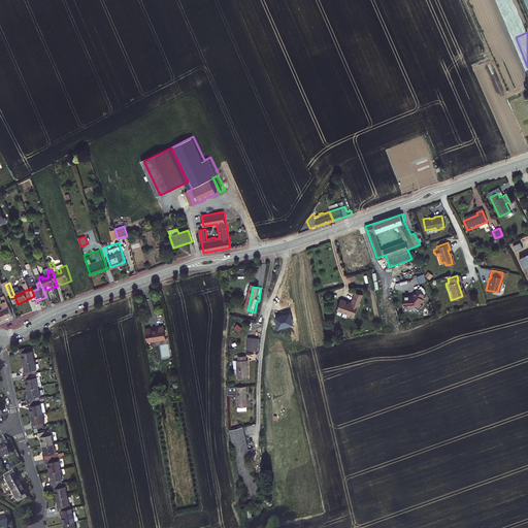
[(416,295),(403,295),(403,307),(419,307),(419,303),(424,302),(424,290),(416,290),(416,295)]
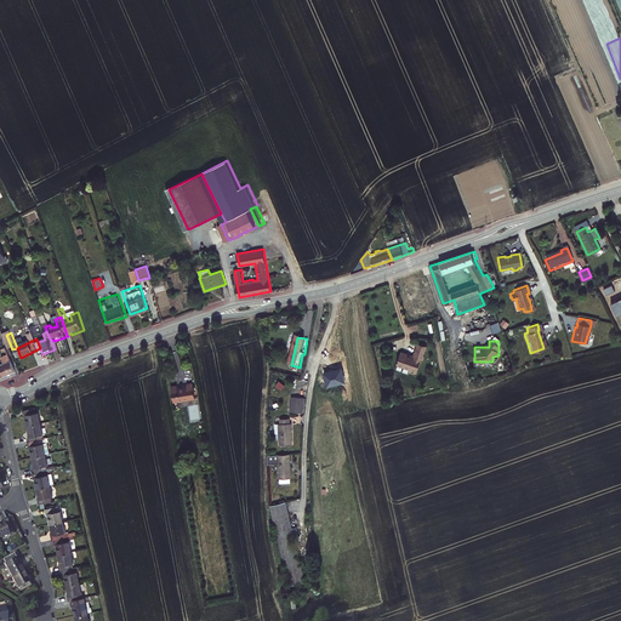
[(419,376),(427,348),(421,347),(416,360),(403,355),(398,368),(411,371),(411,375),(419,376)]
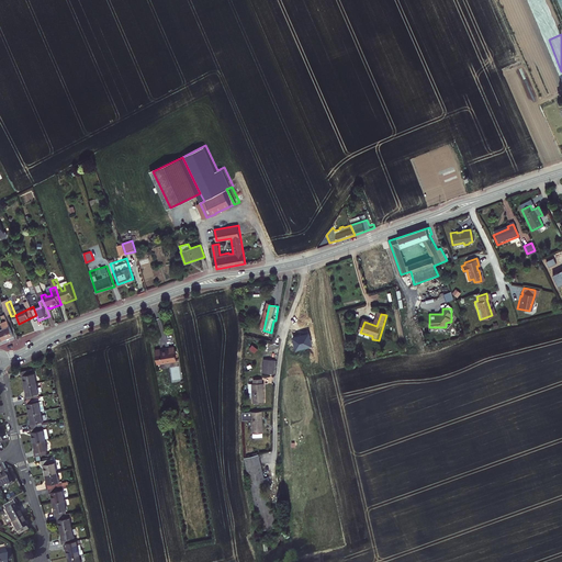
[(15,337),(9,322),(1,325),(3,330),(0,332),(0,338),(2,343),(15,337)]
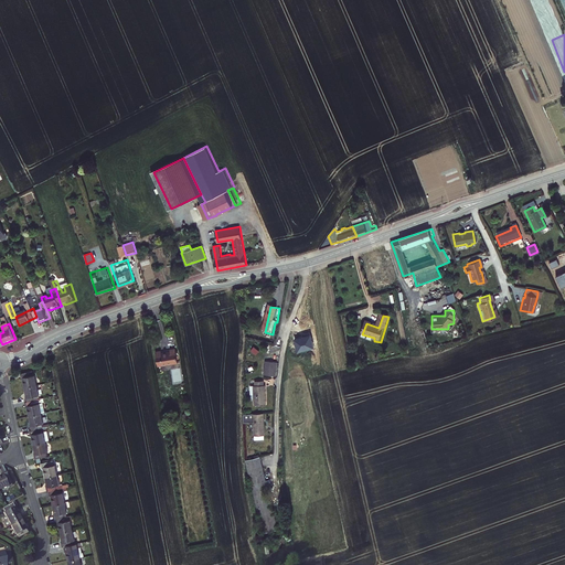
[(176,352),(173,338),(168,339),(168,341),(160,343),(159,340),(153,341),(157,355),(176,352)]
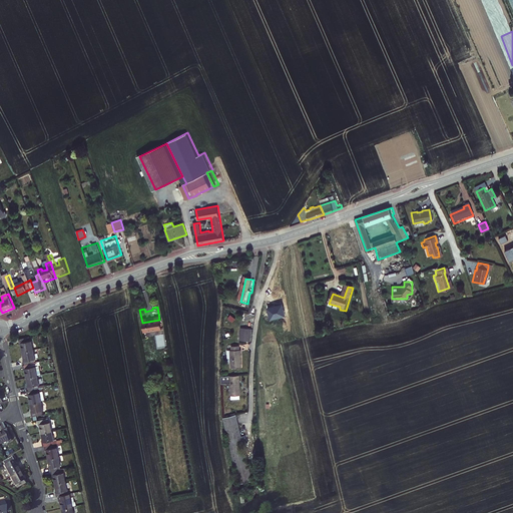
[(162,324),(153,326),(155,339),(164,337),(162,324)]
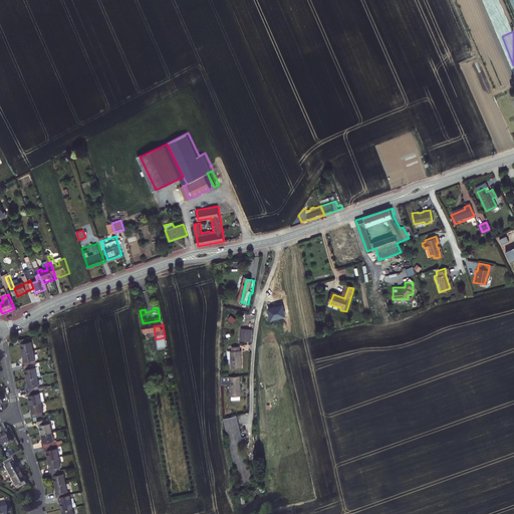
[(248,340),(247,327),(238,327),(238,340),(248,340)]
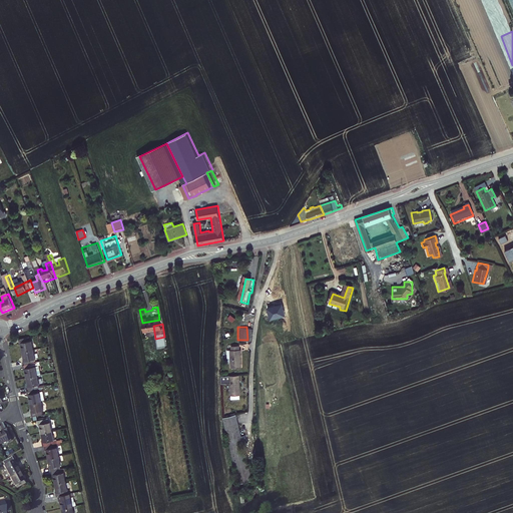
[(32,349),(31,346),(20,348),(22,353),(23,353),(25,360),(35,358),(33,349),(32,349)]
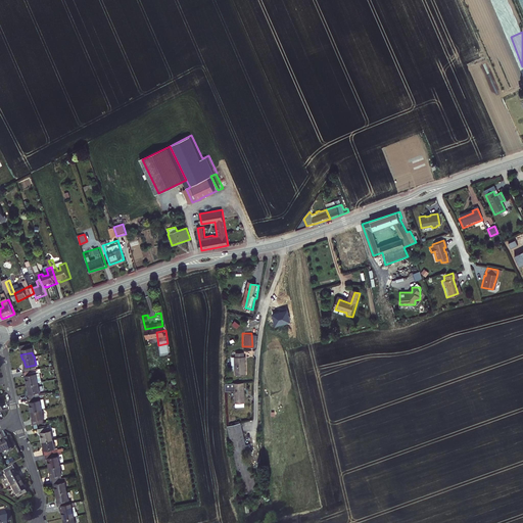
[(246,375),(245,358),(243,358),(243,352),(236,352),(236,358),(234,358),(234,376),(246,375)]
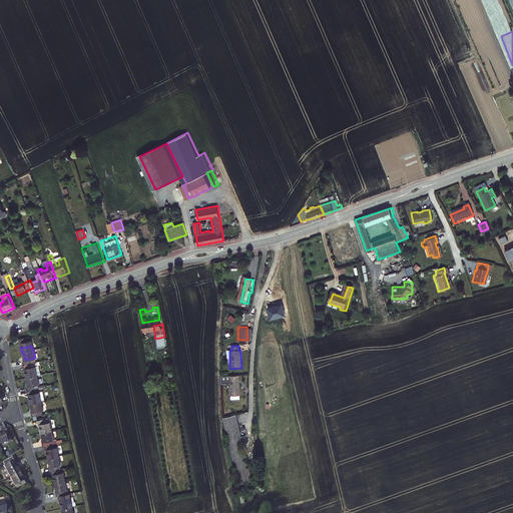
[(35,358),(25,360),(26,367),(25,367),(26,372),(35,370),(37,370),(36,366),(37,365),(35,358)]
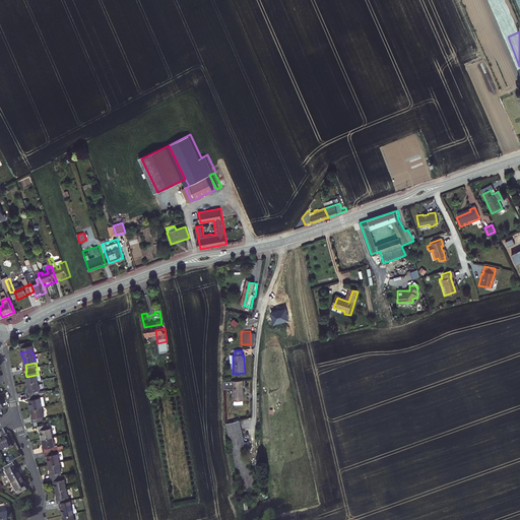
[(26,377),(25,377),(26,382),(27,382),(29,389),(40,387),(38,378),(37,378),(36,375),(26,377)]
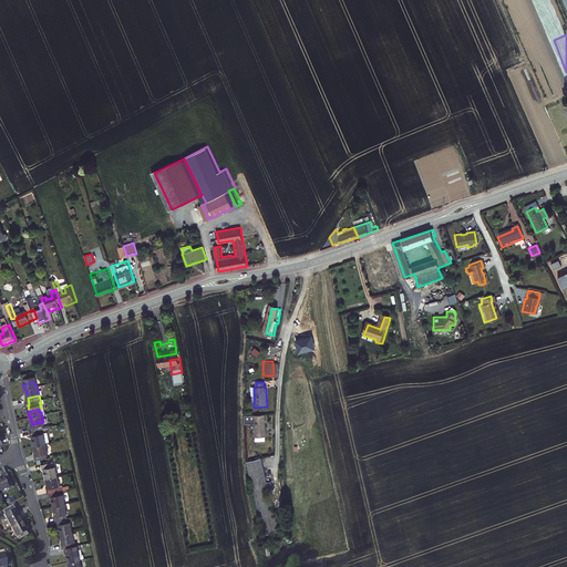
[(268,442),(266,416),(245,418),(245,424),(250,424),(250,423),(255,423),(256,443),(268,442)]
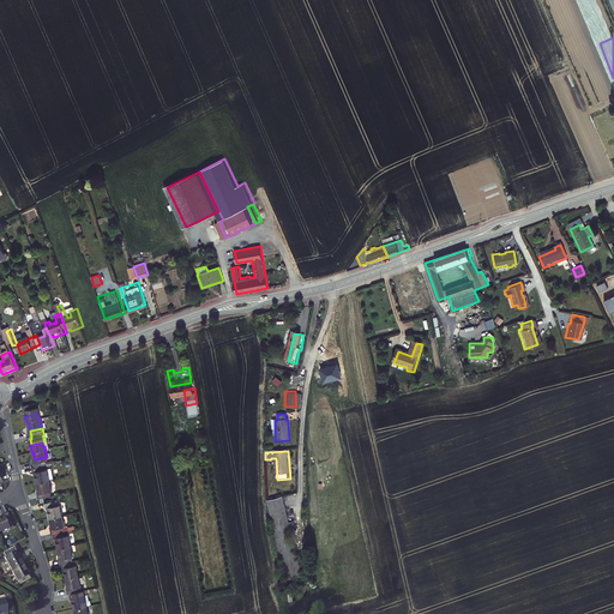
[(35,469),(36,475),(46,473),(49,471),(48,467),(49,467),(47,457),(35,459),(36,468),(35,469)]
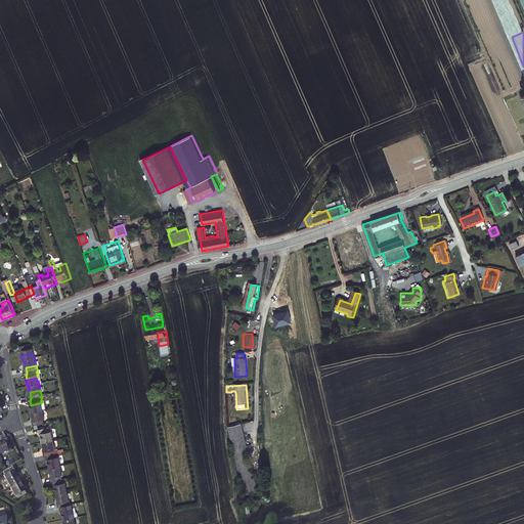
[(31,405),(29,405),(31,410),(32,409),(34,418),(43,416),(41,406),(40,406),(39,403),(31,405)]
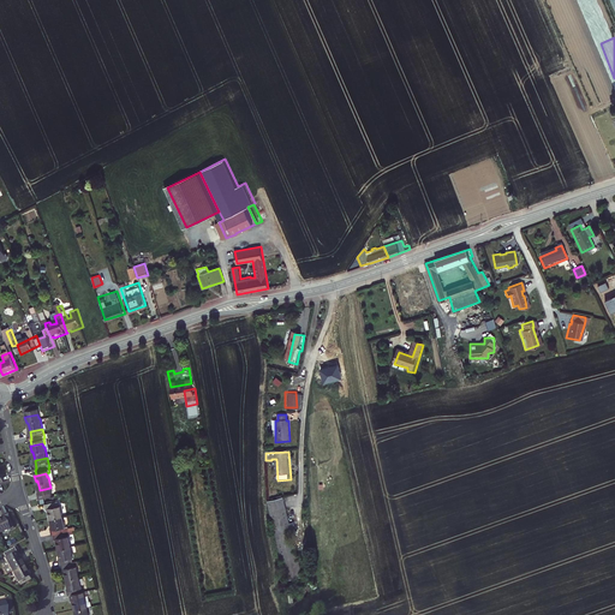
[(51,488),(40,490),(41,499),(40,499),(41,505),(43,505),(43,503),(53,502),(52,497),(53,497),(51,488)]
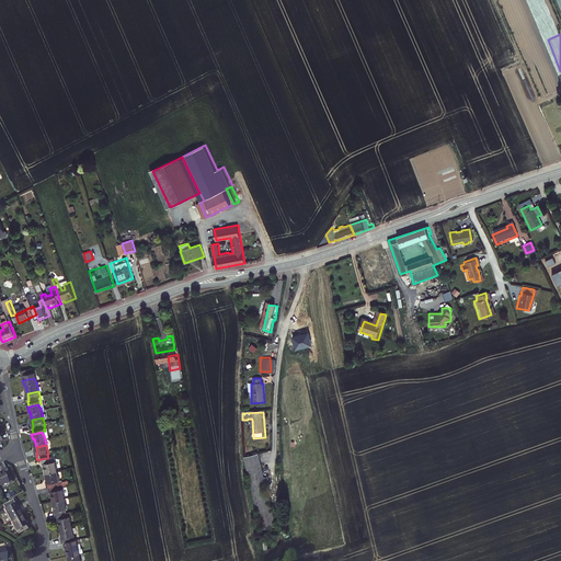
[(267,476),(264,477),(259,453),(244,457),(261,529),(276,525),(266,485),(270,484),(267,476)]
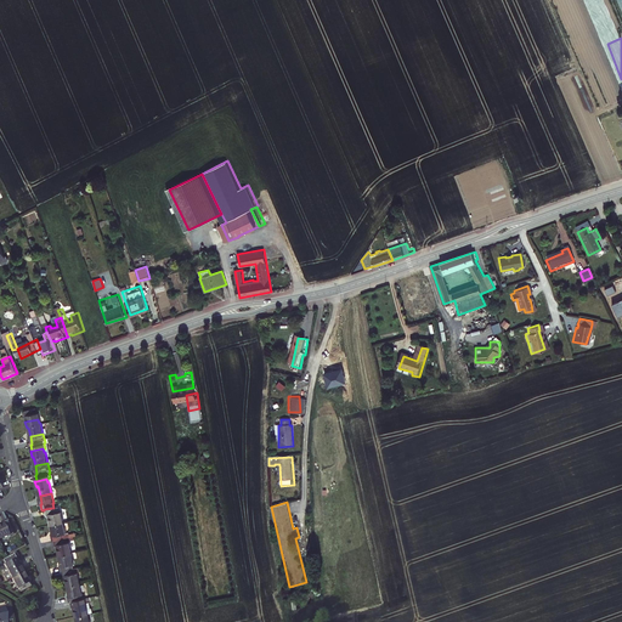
[(64,529),(62,518),(61,519),(60,515),(46,518),(47,522),(49,522),(50,532),(64,529)]
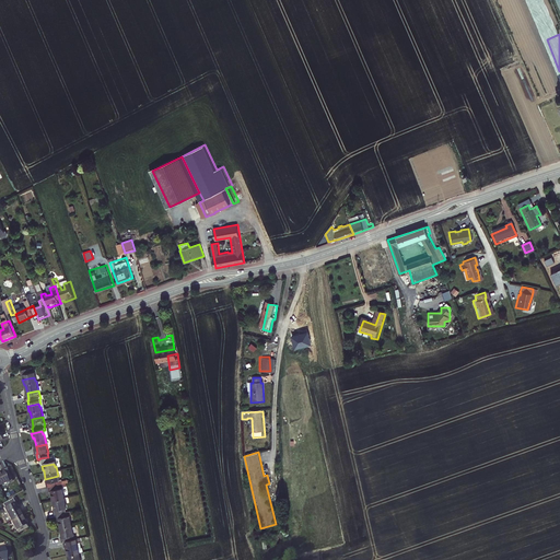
[(13,477),(8,465),(2,468),(3,469),(0,470),(0,483),(1,486),(10,481),(9,480),(13,477)]
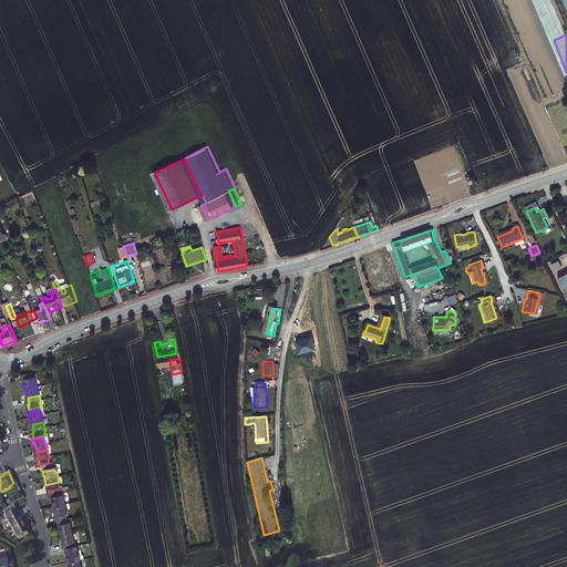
[(61,494),(59,482),(45,485),(48,493),(47,493),(48,497),(61,494)]
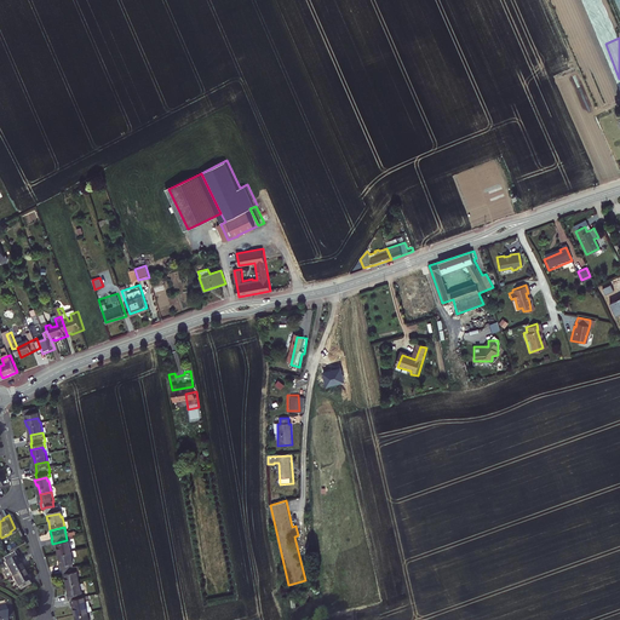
[(72,555),(69,545),(67,545),(67,540),(52,544),(53,549),(56,549),(58,558),(72,555)]
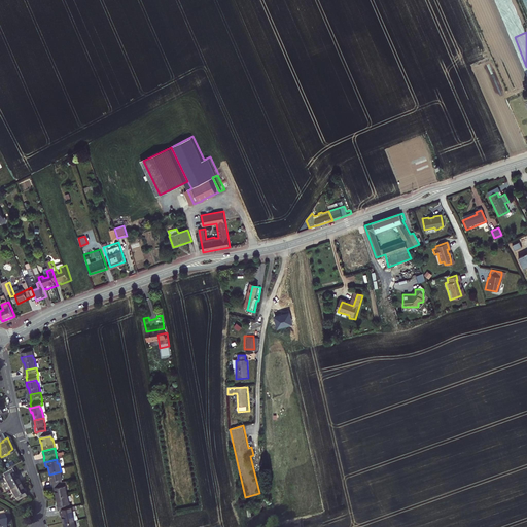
[(9,491),(21,486),(16,478),(19,477),(16,473),(13,469),(8,471),(3,475),(5,479),(3,480),(5,484),(3,485),(4,487),(3,490),(5,493),(9,491)]
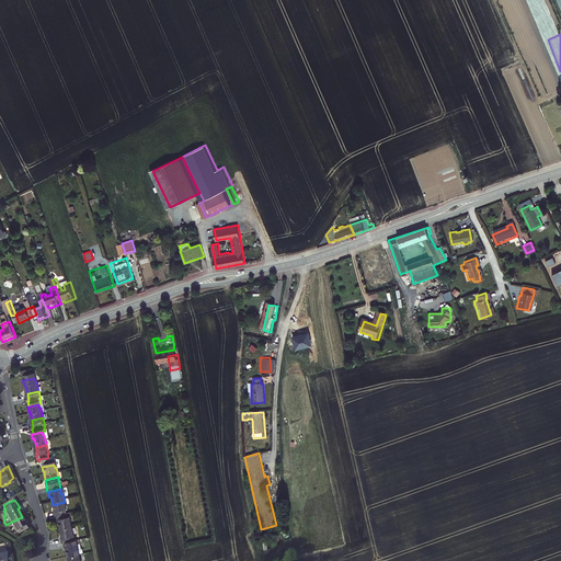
[(66,511),(65,502),(53,505),(54,513),(52,514),(53,517),(54,517),(65,515),(64,511),(66,511)]
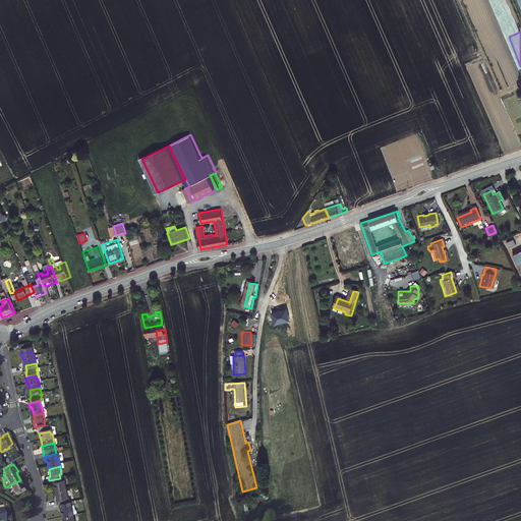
[(66,489),(64,482),(63,482),(62,478),(60,478),(50,480),(51,488),(54,487),(54,491),(66,489)]
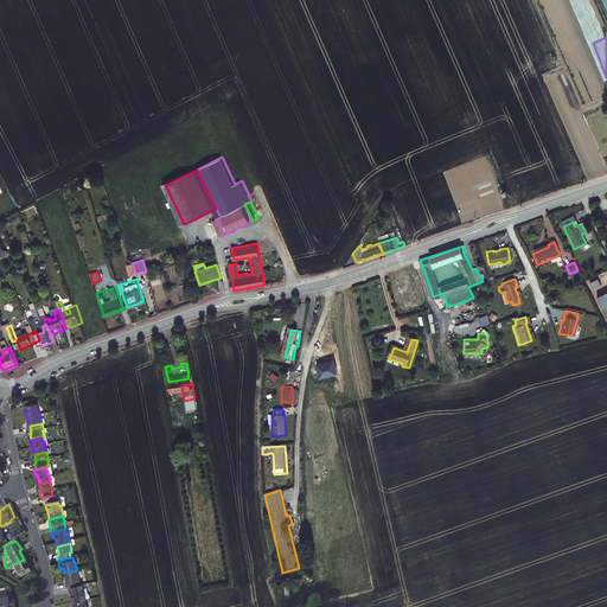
[(33,574),(31,569),(29,569),(24,560),(11,566),(16,576),(18,575),(20,580),(33,574)]
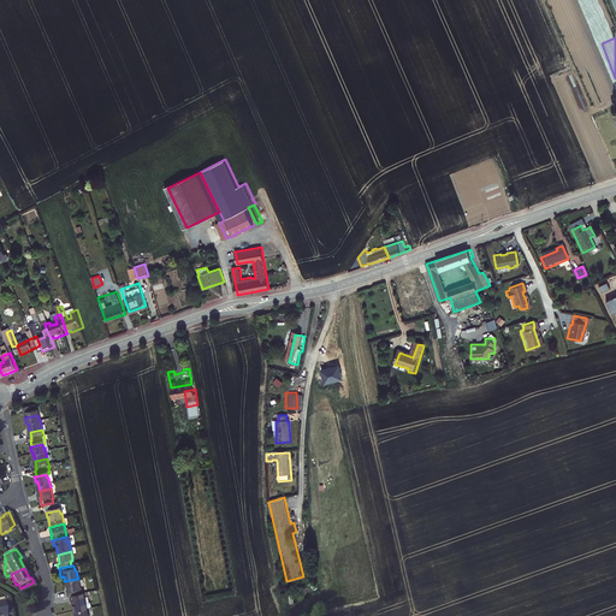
[(81,591),(78,579),(64,581),(66,591),(64,592),(65,597),(67,597),(80,594),(78,591),(81,591)]
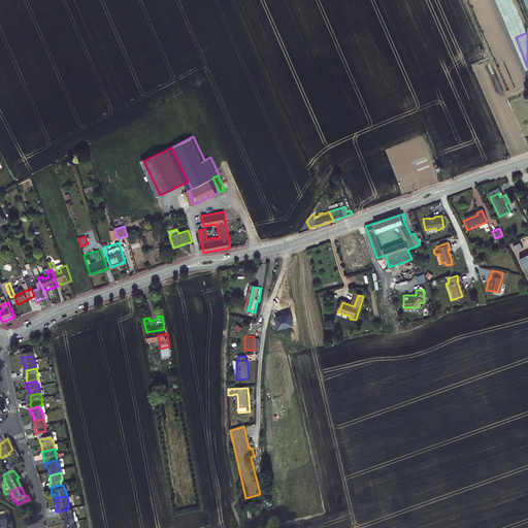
[(74,521),(73,514),(70,514),(70,508),(68,509),(58,512),(59,517),(62,516),(63,523),(74,521)]
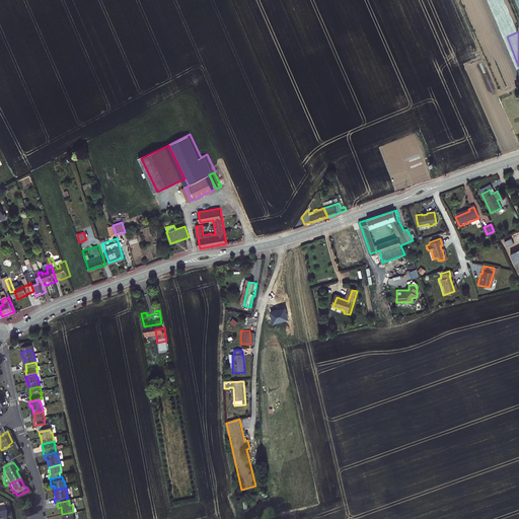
[(8,518),(8,517),(6,504),(0,505),(0,517),(2,518),(8,518)]
